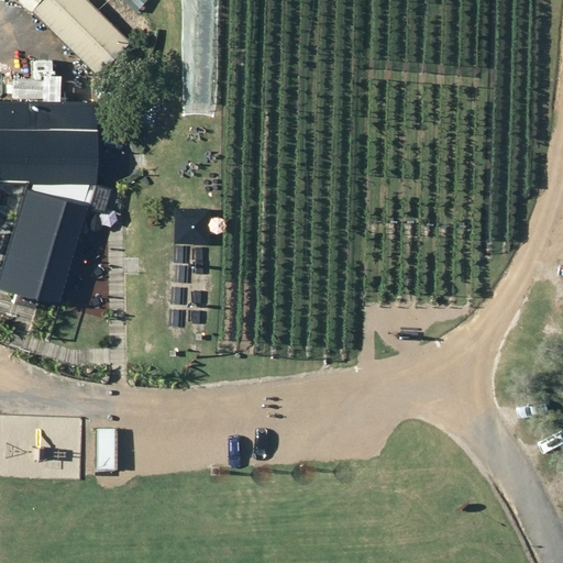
[(43,0),(33,11),(98,75),(132,42),(89,0),(43,0)]
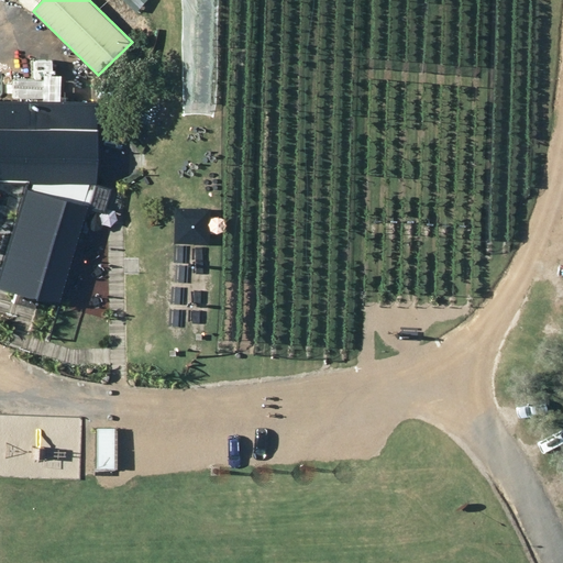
[(0,181),(96,185),(98,131),(51,130),(51,101),(0,100),(0,181)]
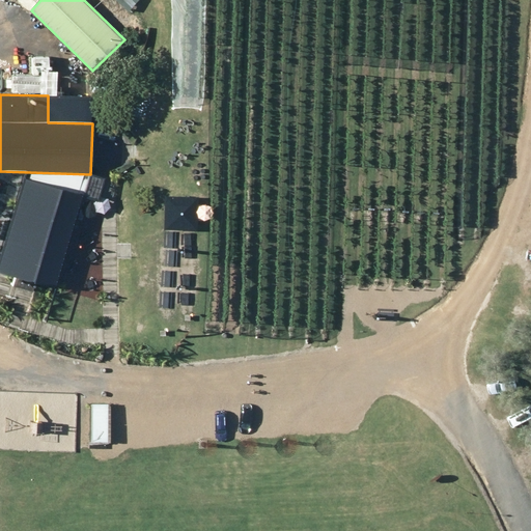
[(31,175),(0,243),(0,252),(32,268),(66,192),(31,175)]
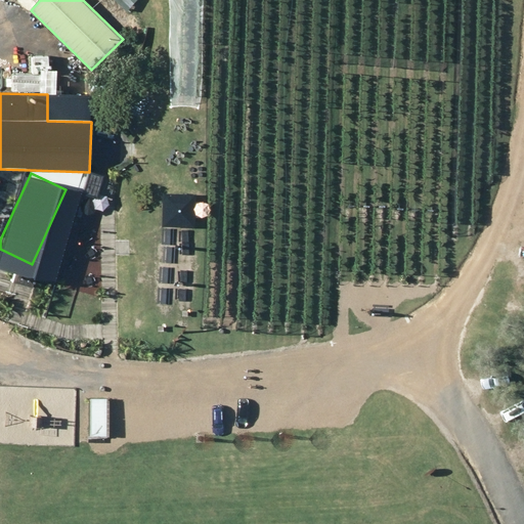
[(170,225),(125,223),(122,307),(166,309),(170,225)]
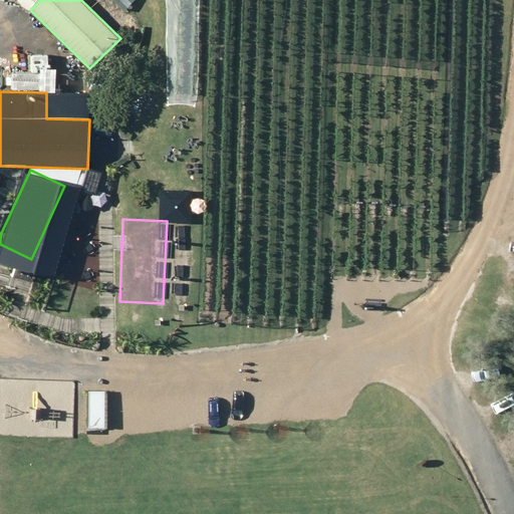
[(88,390),(88,428),(106,428),(107,391),(88,390)]
